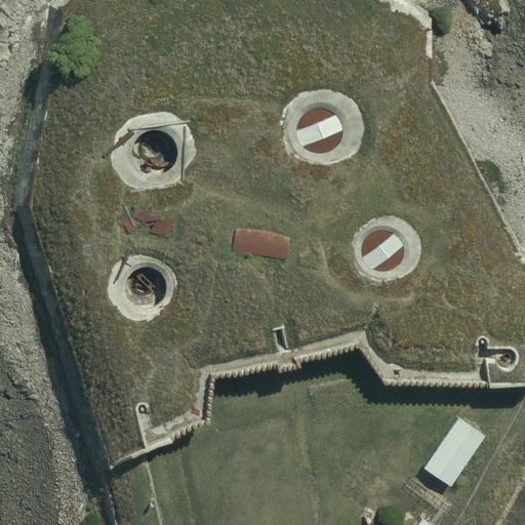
[(341,123),(337,117),(332,113),(325,110),(317,110),(310,112),(304,117),(299,123),(297,130),(298,138),(301,146),(307,151),(314,155),(321,156),(328,154),(334,151),(339,145),(342,138),(344,130),(341,123)]
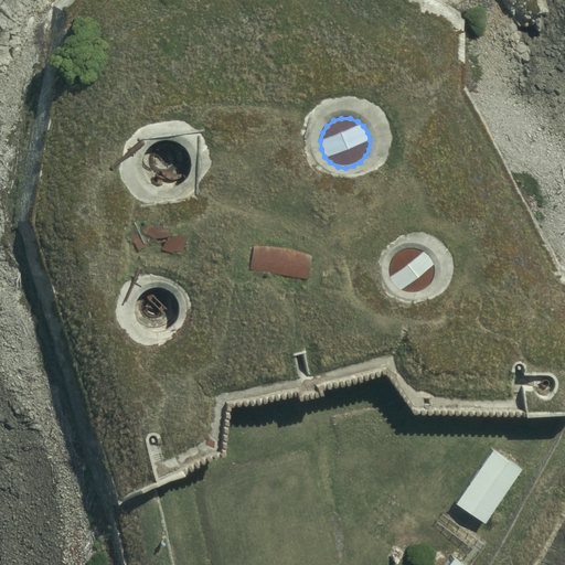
[(190,174),(192,167),(191,159),(188,151),(181,146),(174,142),(166,141),(158,144),(151,147),(146,153),(142,161),(142,170),(145,178),(150,184),(157,189),(164,191),(172,190),(180,187),(187,182),(190,174)]
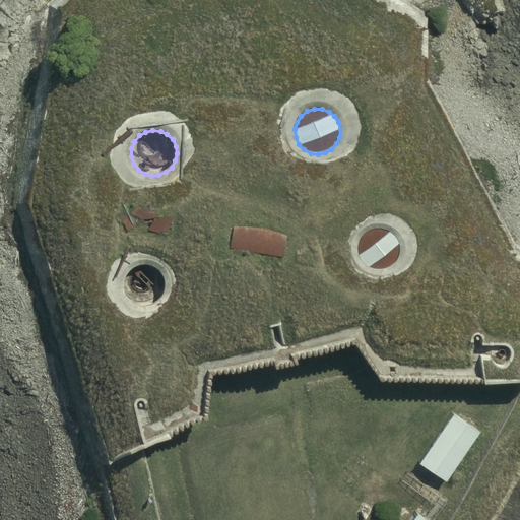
[(287,233),(234,224),(231,247),(283,255),(287,233)]
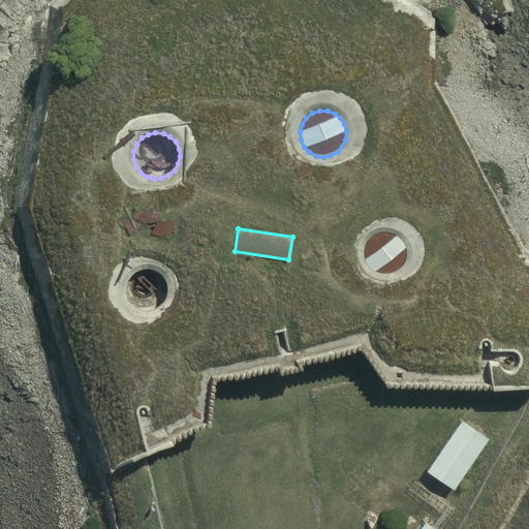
[(405,245),(401,240),(396,237),(390,235),(382,235),(376,238),(371,242),(367,248),(366,255),(368,262),(371,269),(376,273),(383,276),(391,275),(397,273),(402,270),(405,263),(407,257),(407,251),(405,245)]
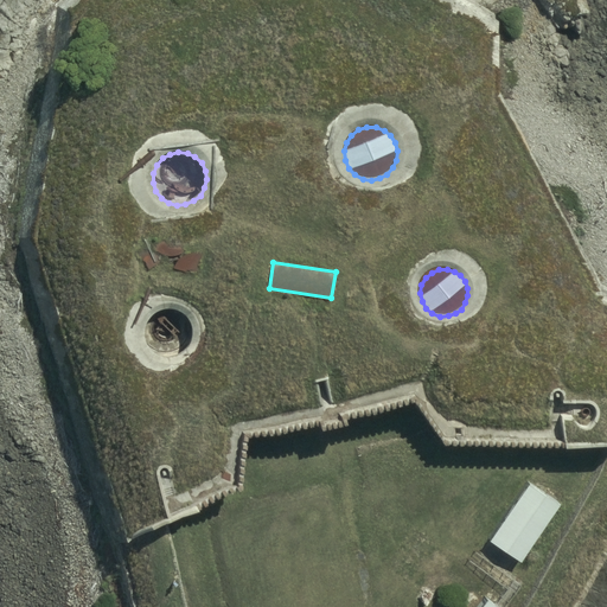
[(152,353),(159,357),(166,359),(174,359),(183,356),(189,351),(192,343),(195,336),(193,327),(189,320),(183,314),(176,311),(167,310),(159,312),(152,315),(147,323),(145,330),(144,338),(147,346),(152,353)]
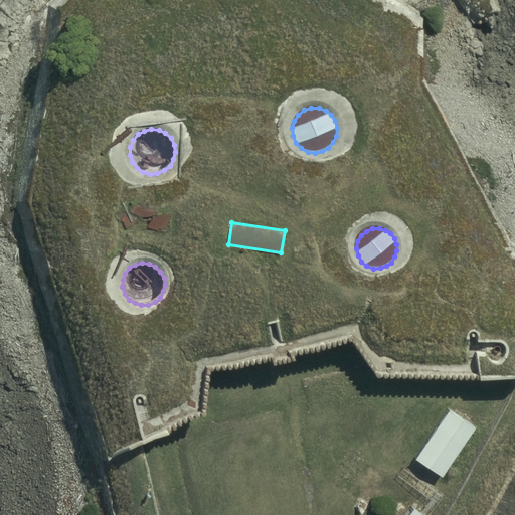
[(474,423),(447,404),(412,455),(440,473),(474,423)]
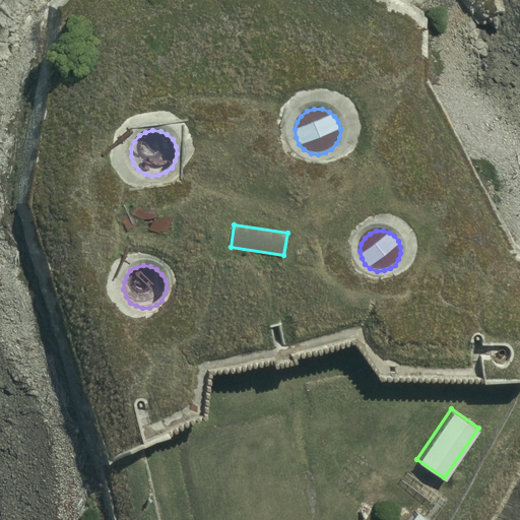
[(433,519),(416,506),(404,519),(433,519)]
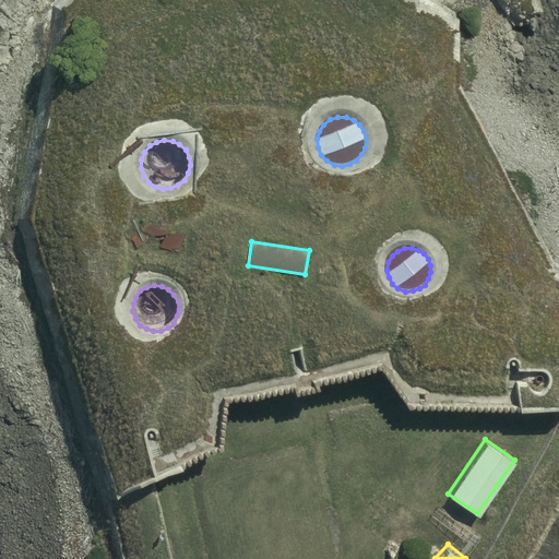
All buildings are outlined.
